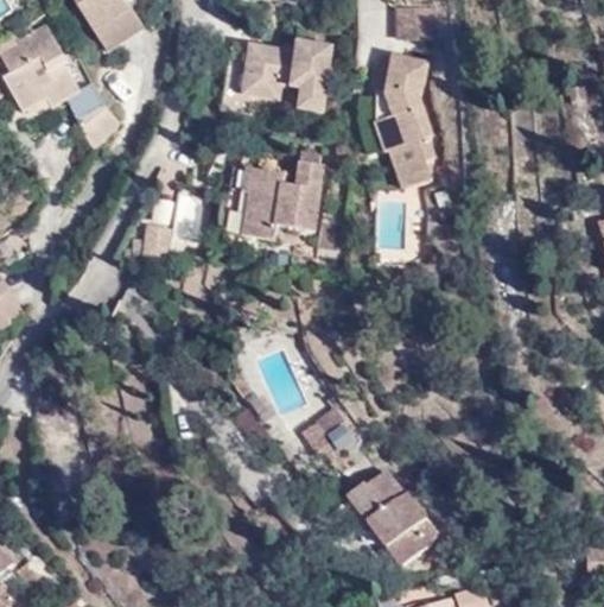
[(83,0),(77,4),(107,48),(142,25),(131,7),(122,7),(119,0),(83,0)]
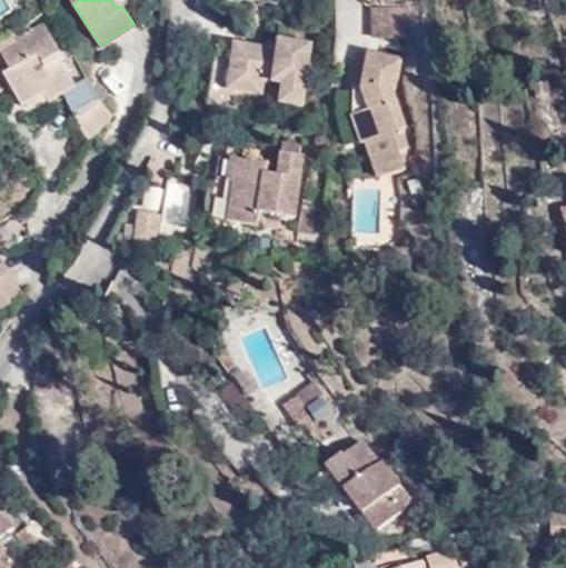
[(406,5),(371,6),(373,36),(407,35),(406,5)]
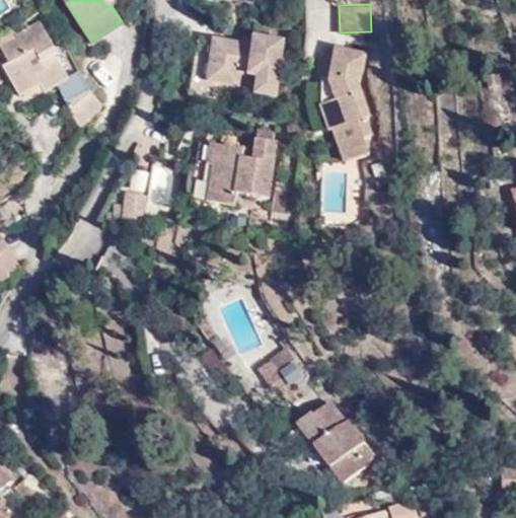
[(2,65),(25,106),(58,88),(80,128),(102,104),(88,89),(77,69),(66,75),(53,52),(57,50),(40,19),(0,42),(0,46),(9,61),(2,65)]
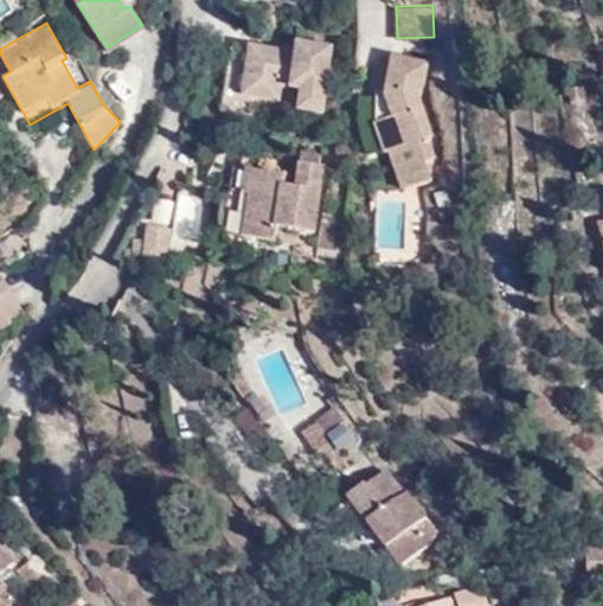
[(282,48),(296,50),(297,40),(297,38),(283,37),(282,48)]
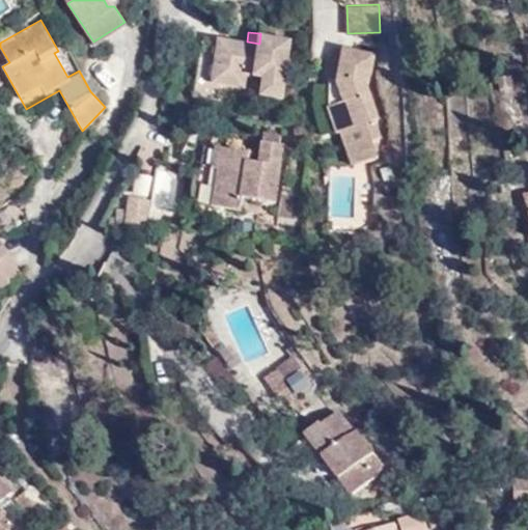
[(260,35),(259,44),(247,42),(219,37),(218,42),(201,38),(193,95),(221,100),(223,83),(244,85),(245,74),(264,76),(261,95),(281,98),(289,40),(260,35)]
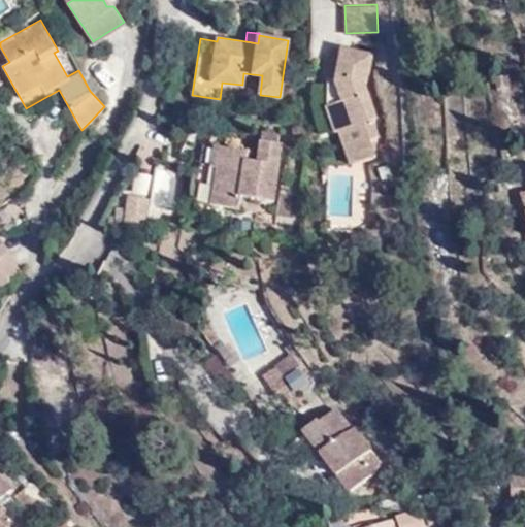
[(373,53),(336,46),(330,77),(337,79),(345,99),(328,104),(337,130),(341,129),(353,162),(374,155),(369,138),(378,135),(372,119),(376,117),(364,81),(368,76),(373,53)]
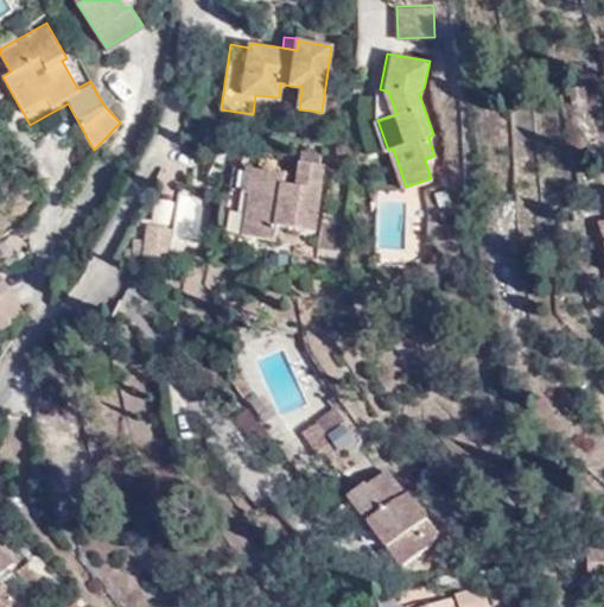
[(396,114),(388,92),(380,89),(377,120),(396,114)]
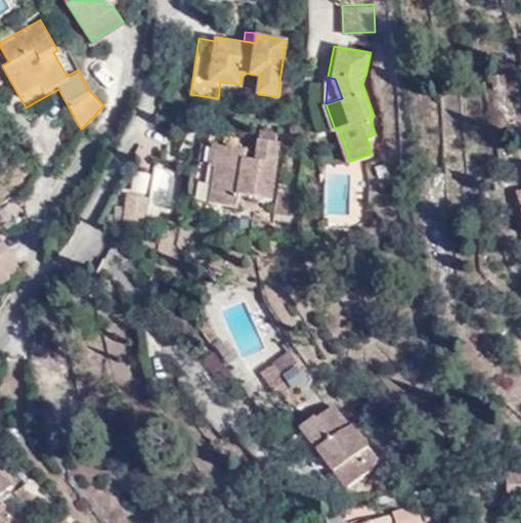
[(132,114),(116,142),(146,159),(162,130),(132,114)]
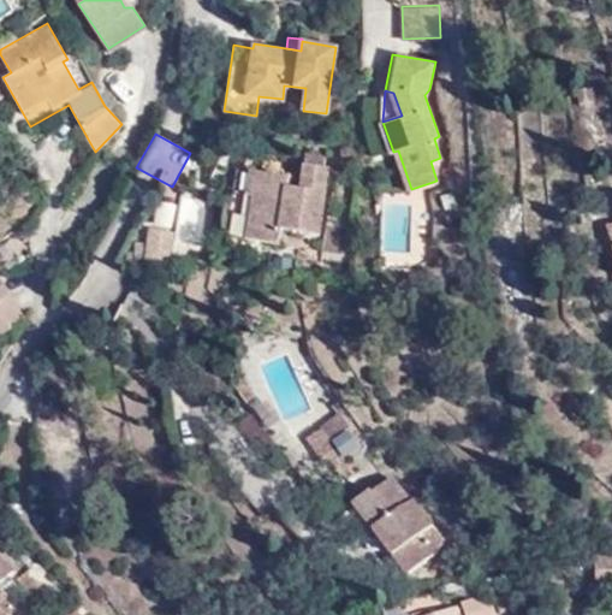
[(327,166),(303,163),(298,187),(287,185),(289,175),(249,169),(245,194),(251,195),(244,238),(277,243),(279,228),(318,232),(327,166)]
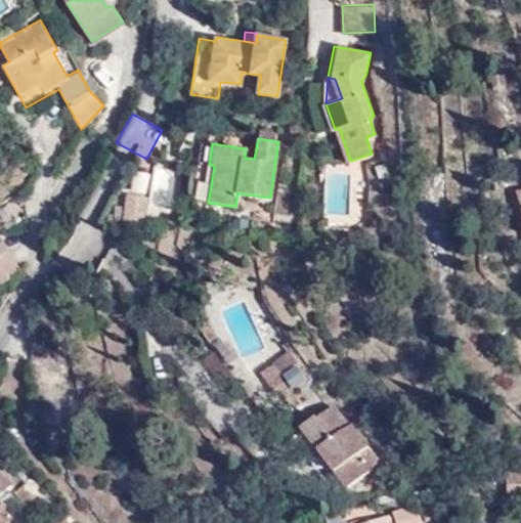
[(147,197),(128,193),(124,223),(142,226),(147,197)]
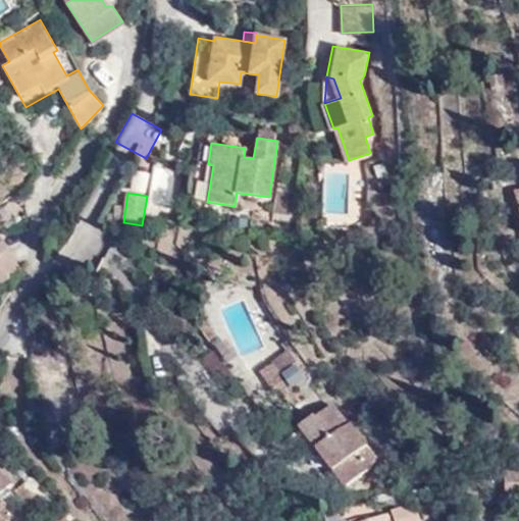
[(518,193),(509,197),(518,229),(518,193)]
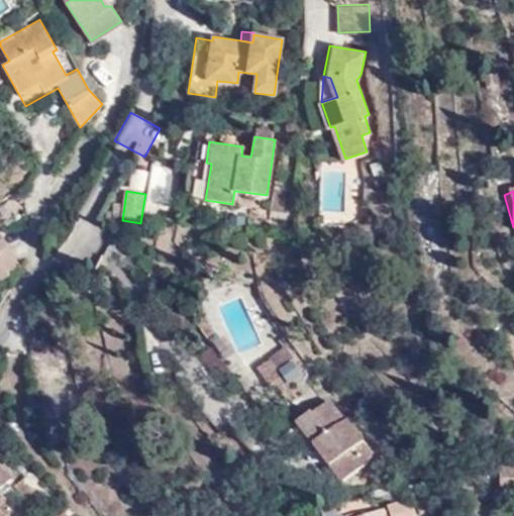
[(0,256),(1,256),(0,254),(0,249),(8,245),(0,233),(0,256)]
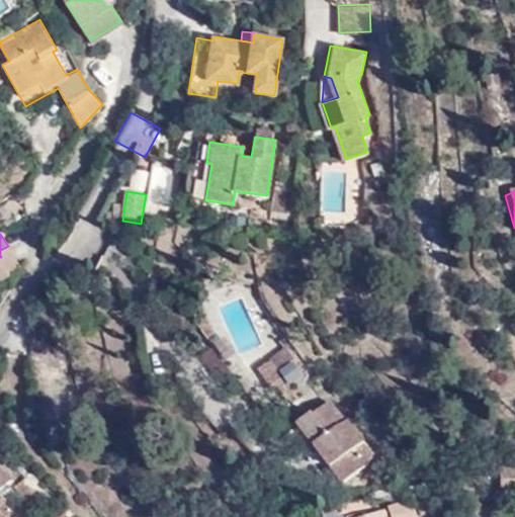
[(264,364),(273,374),(289,362),(279,349),(262,362),(264,364)]
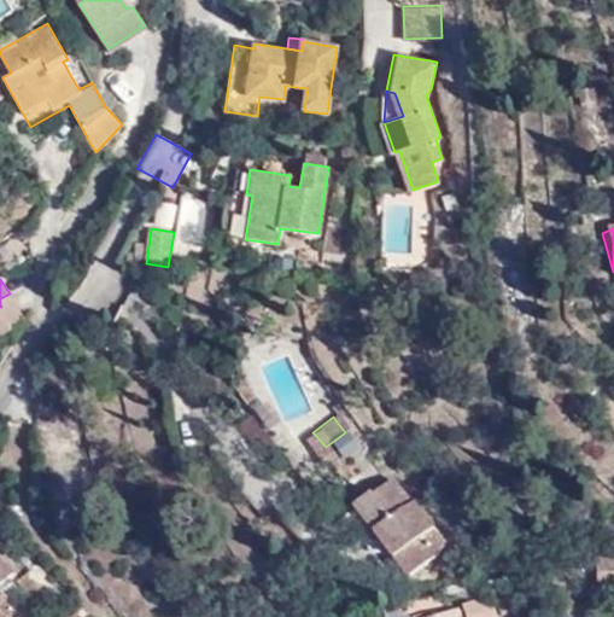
[(320,467),(333,458),(326,447),(315,435),(302,447),(320,467)]
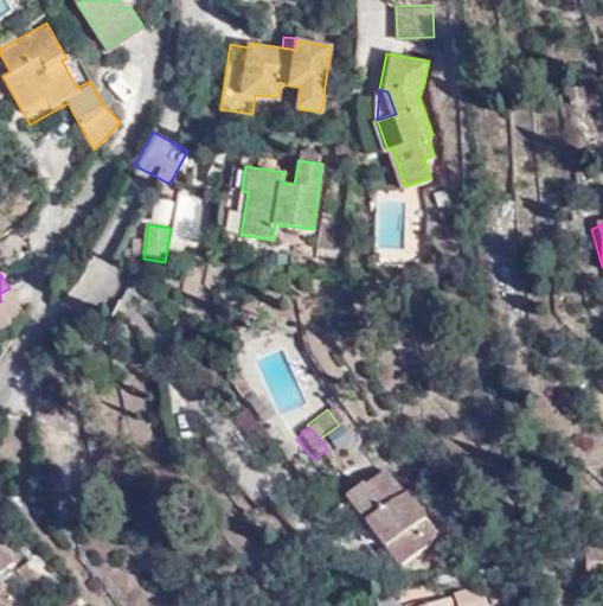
[(339,466),(327,450),(314,459),(327,477),(339,466)]
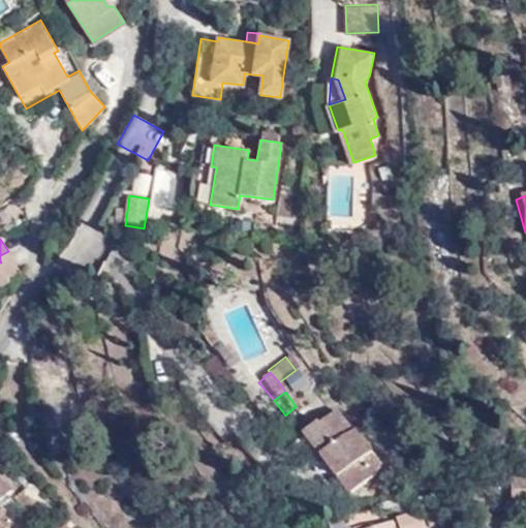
[(345,497),(372,477),(360,460),(368,455),(350,432),(347,434),(332,413),(315,427),(312,424),(298,436),(345,497)]
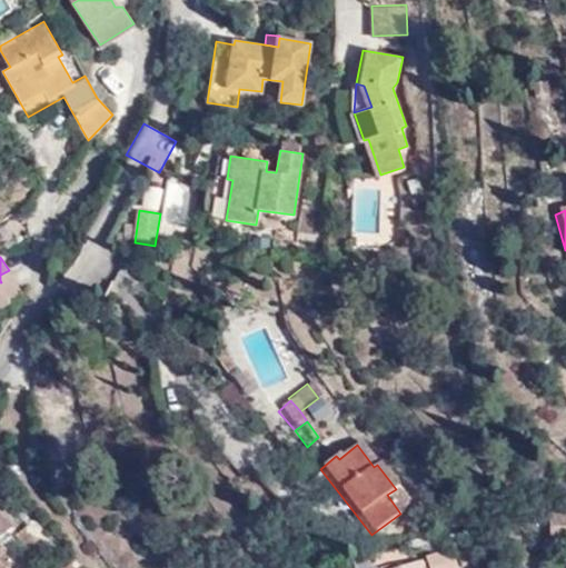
[(565,511),(550,511),(550,536),(565,536),(565,511)]
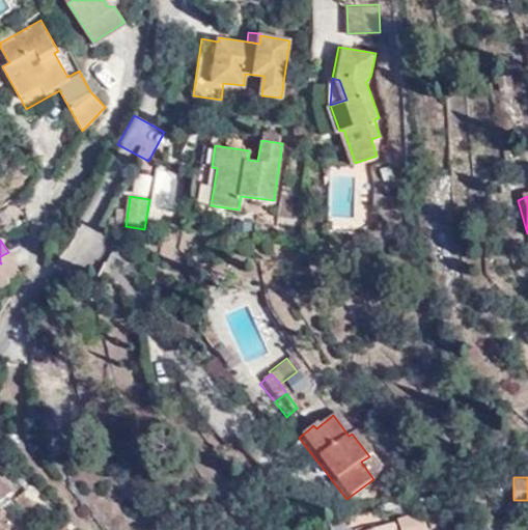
[(0,529),(3,529),(9,525),(0,513),(0,529)]
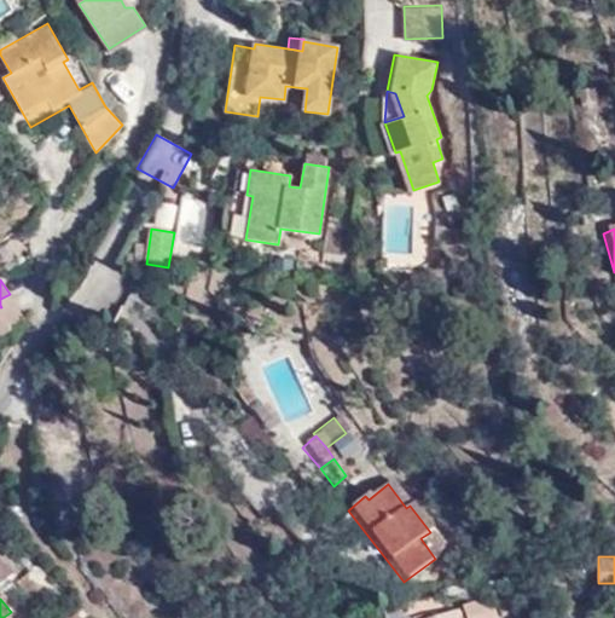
[(458,611),(459,617),(491,617),(487,608),(482,611),(480,604),(458,611)]
